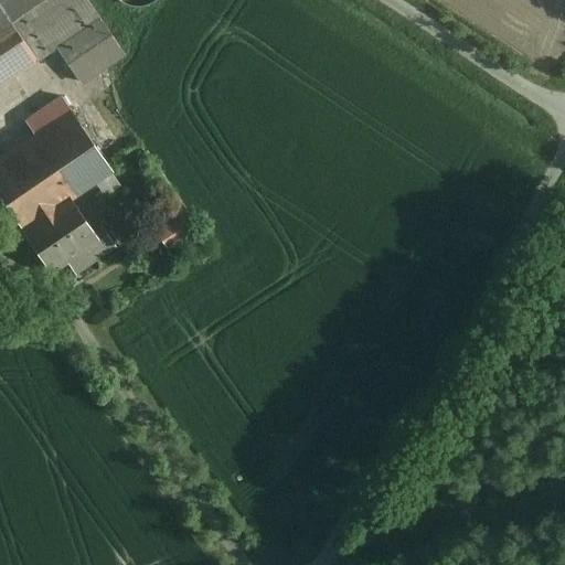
[(84,0),(0,0),(0,7),(35,59),(57,44),(96,18),(84,0)]
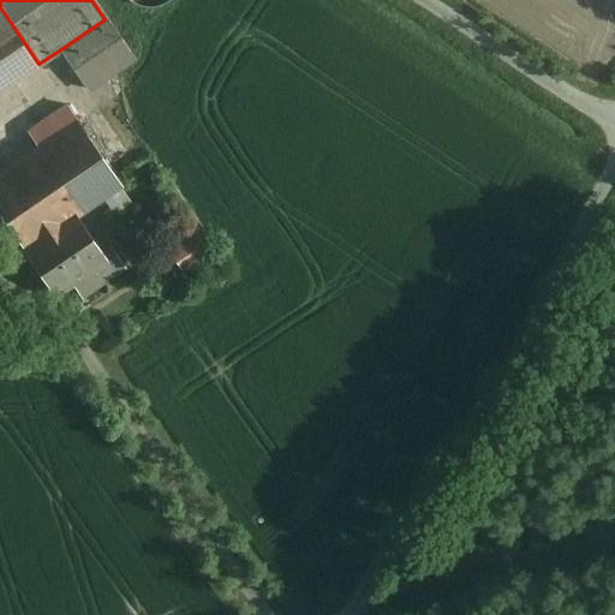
[(0,7),(0,90),(39,64),(0,7)]
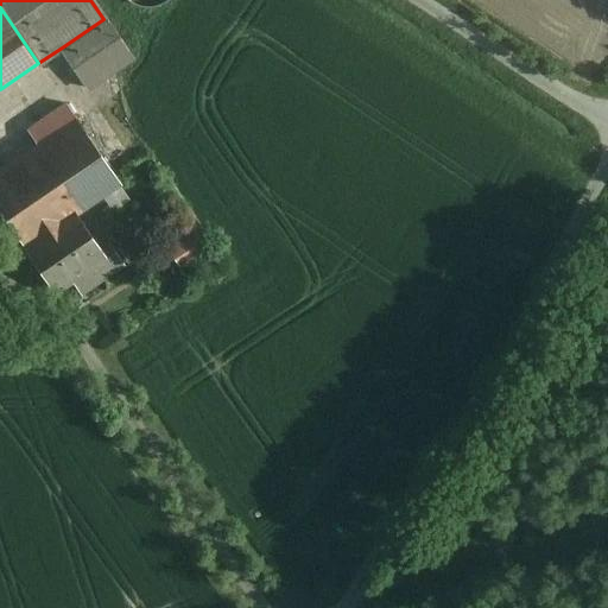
[(130,57),(103,19),(62,48),(88,86),(130,57)]
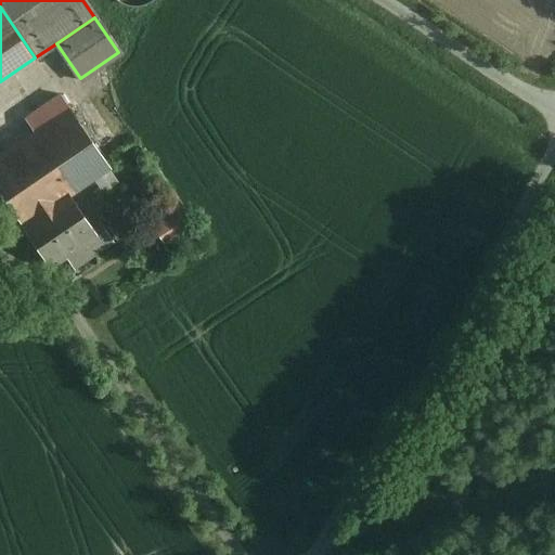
[(0,153),(0,193),(20,222),(66,191),(68,194),(108,167),(68,107),(0,153)]
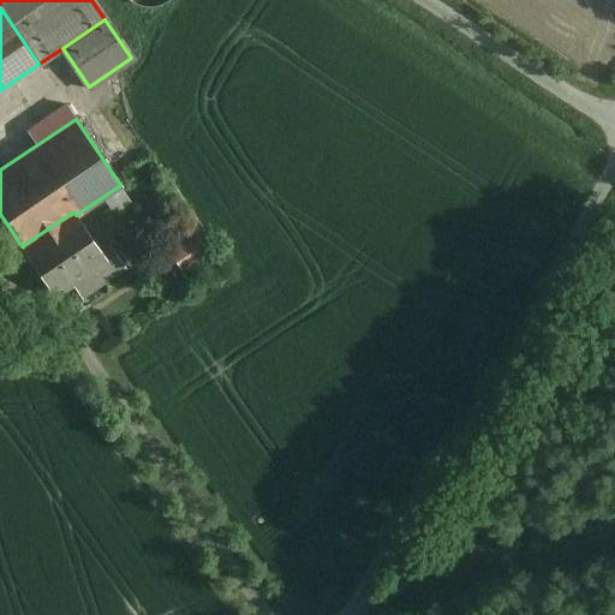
[(73,212),(22,246),(53,294),(71,281),(82,297),(124,268),(111,248),(102,254),(76,215),(73,212)]
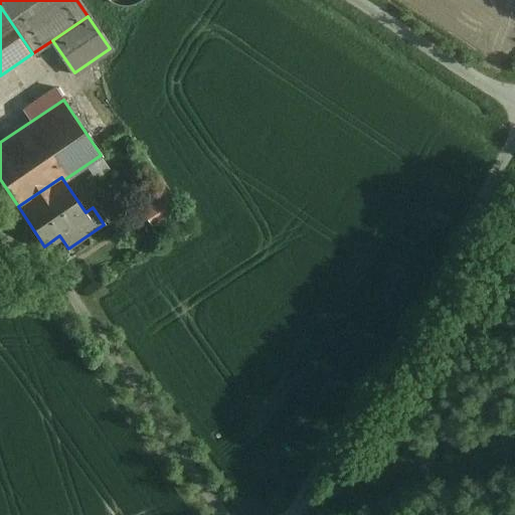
[(156,183),(137,196),(153,220),(172,207),(156,183)]
